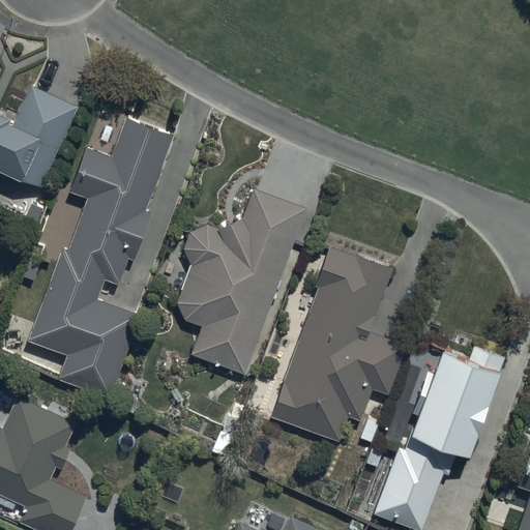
[(0,168),(41,186),(81,106),(32,83),(13,121),(10,119),(12,116),(0,110),(0,168)]
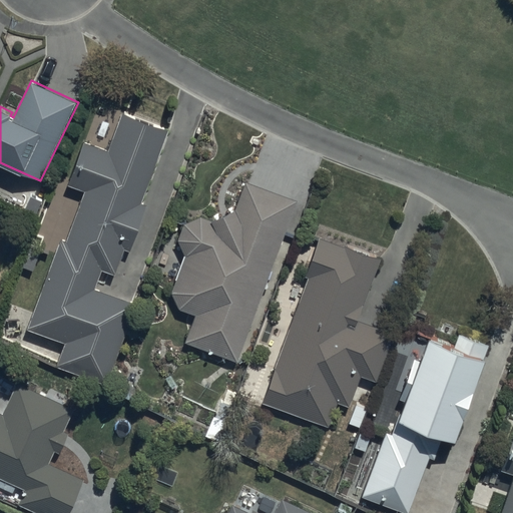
[(169,130),(122,113),(108,150),(84,142),(69,184),(84,190),(66,240),(60,238),(27,329),(64,342),(58,361),(107,379),(135,303),(96,289),(103,270),(115,275),(124,248),(130,250),(146,204),(142,202),(169,130)]
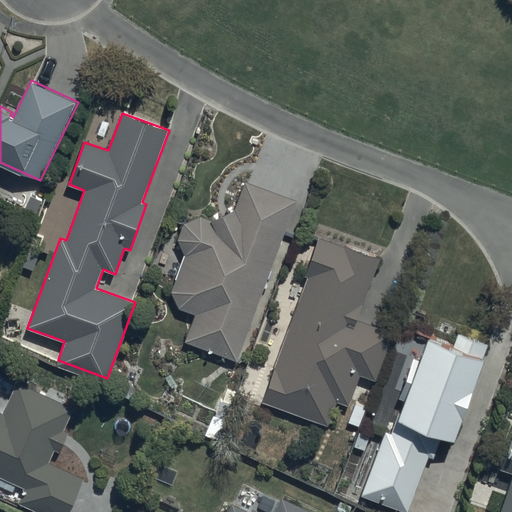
[(171,291),(180,307),(195,313),(185,339),(238,360),(296,201),(245,182),(236,209),(213,219),(202,215),(184,223),(179,239),(185,254),(171,291)]
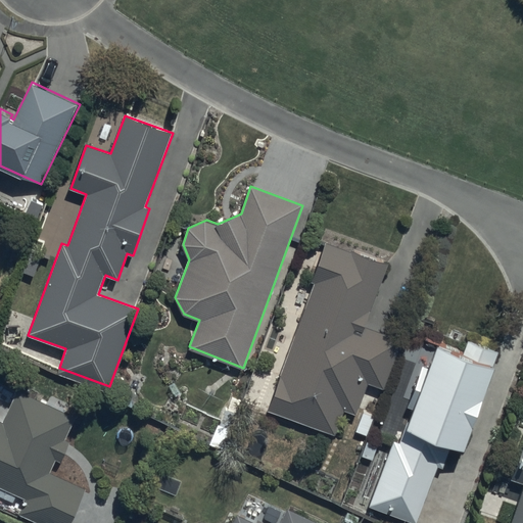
[(387,265),(325,241),(311,282),(314,283),(270,410),(336,434),(343,410),(357,414),(367,382),(385,388),(401,339),(366,327),(387,265)]
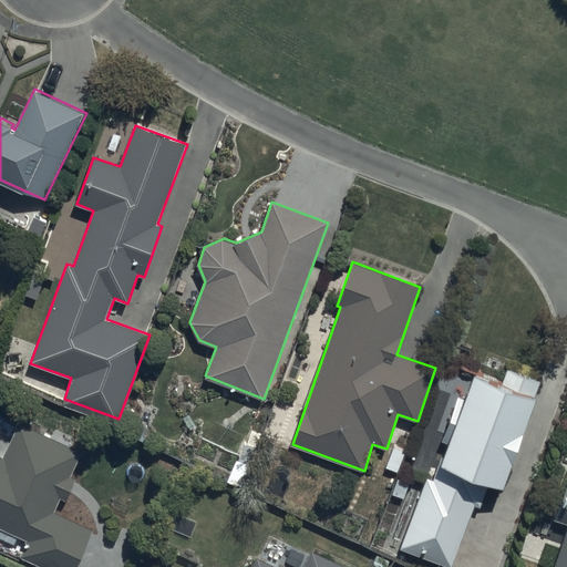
[(542,381),(507,368),(502,382),(474,372),(464,398),(460,395),(442,440),(450,443),(445,455),(441,454),(433,477),(426,475),(400,547),(449,566),(452,566),(475,504),(481,506),(490,482),(504,485),(538,397),(536,397),(542,381)]
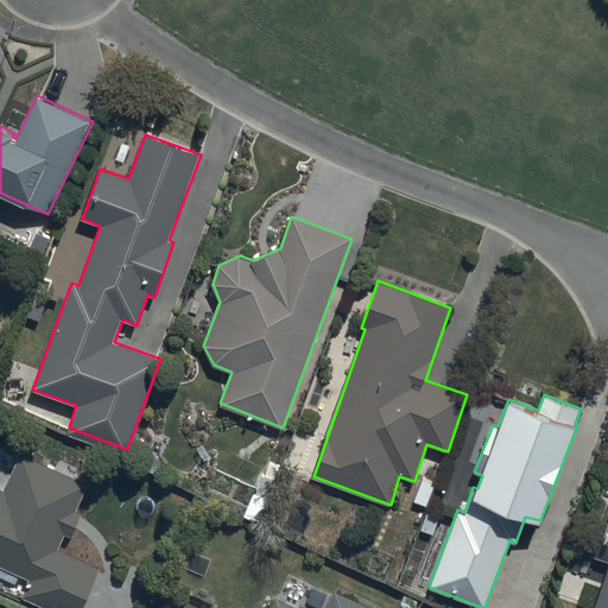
[(2,489),(0,487),(0,564),(31,580),(24,596),(49,607),(81,607),(100,568),(58,548),(64,536),(70,538),(82,512),(76,510),(88,483),(19,453),(2,489)]
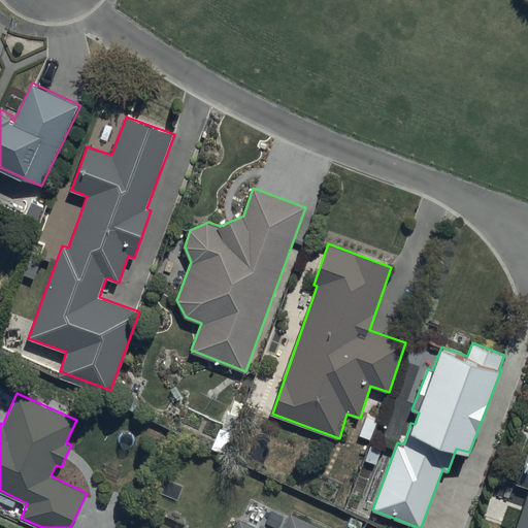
[(527,527),(527,448),(518,483),(527,485),(527,490),(515,527),(527,527)]
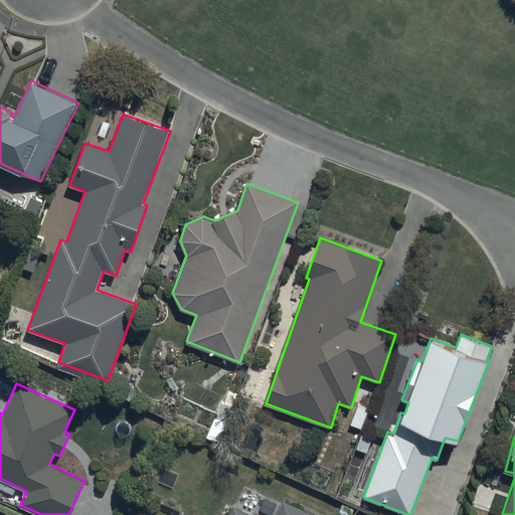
[(277,514),(249,514),(231,508),(227,514),(315,514),(284,501),(277,514)]
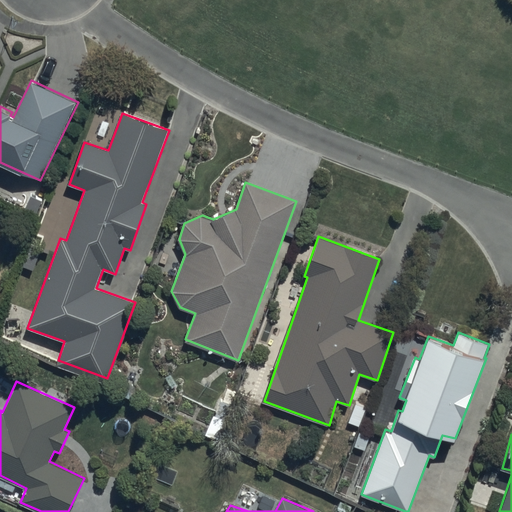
All buildings are outlined.
